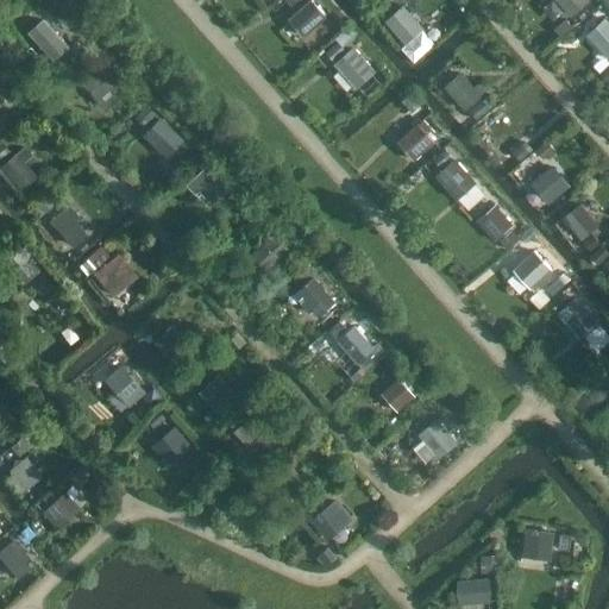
[(327,18),(311,0),(308,0),(287,19),(303,38),(327,18)]
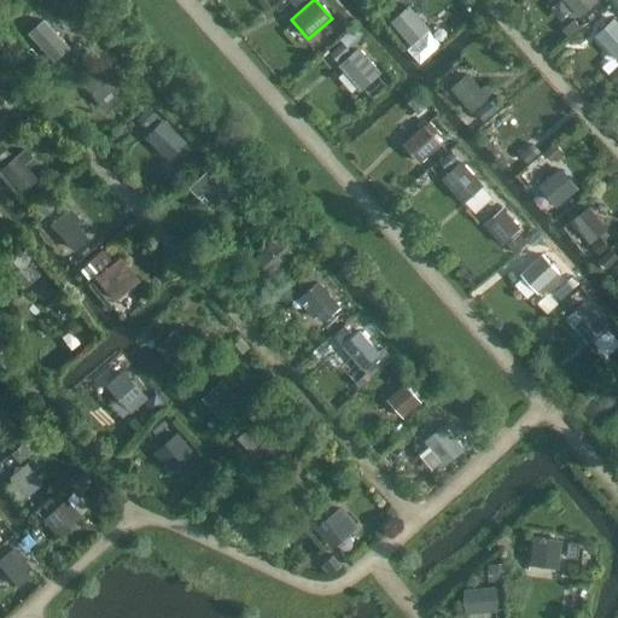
[(589,0),(563,0),(576,13),(589,0)]
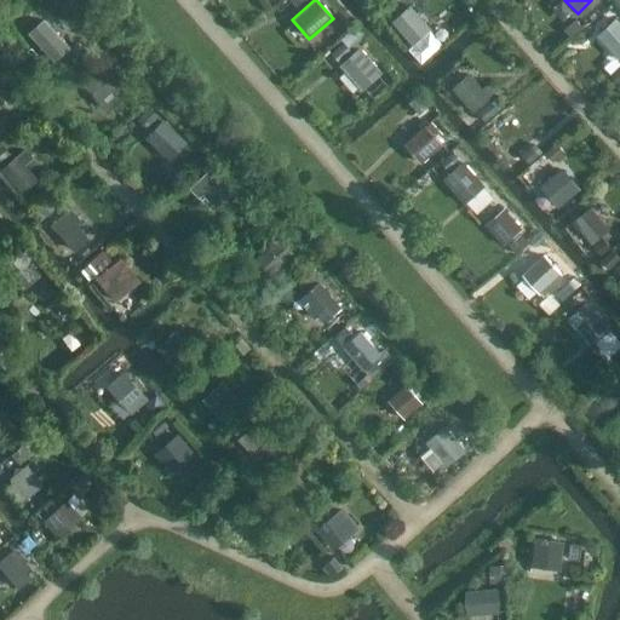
[(412,45),(430,29),(411,6),(391,22),(412,45)]
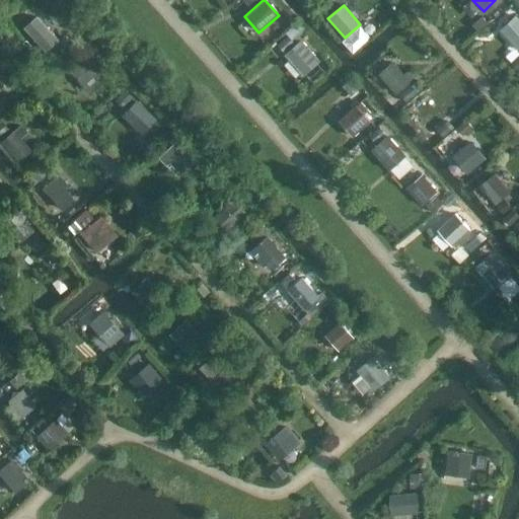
[(23,27),(45,52),(59,41),(38,15),(23,27)]
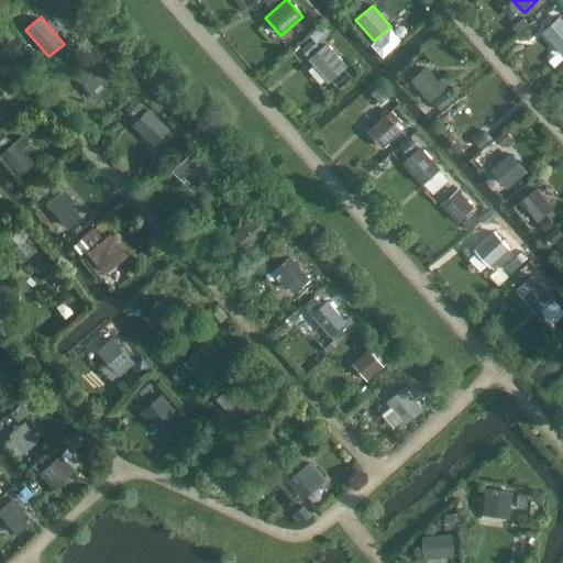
[(562,52),(562,21),(559,18),(544,31),(562,52)]
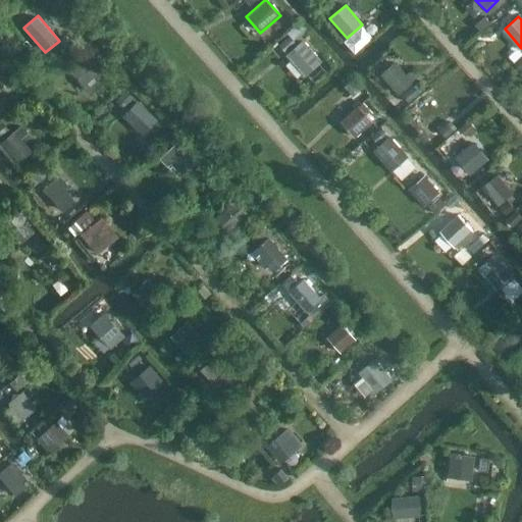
[(484,17),(475,25),(481,33),(491,24),(484,17)]
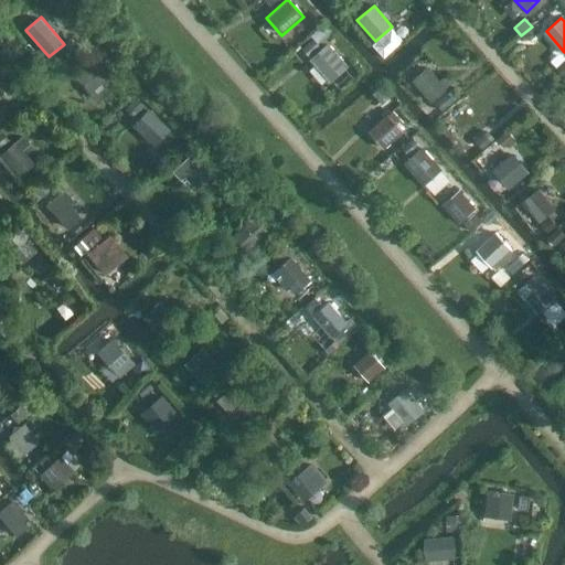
[(313,40),(304,50),(309,56),(320,46),(313,40)]
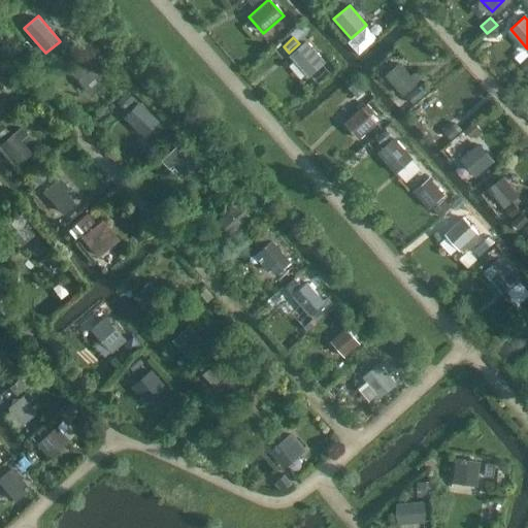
[(305,39),(290,53),(308,74),(324,61),(305,39)]
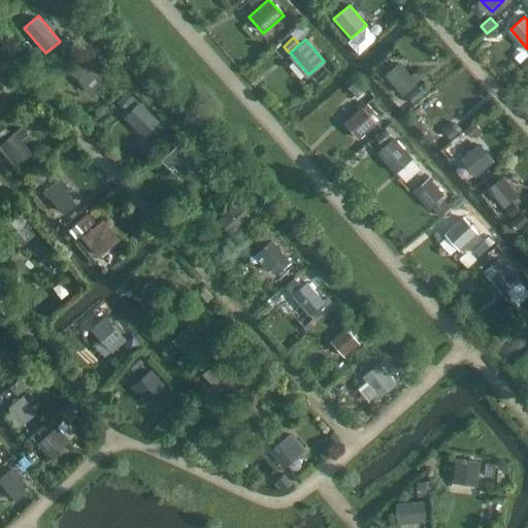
[(43,55),(33,62),(40,71),(51,63),(43,55)]
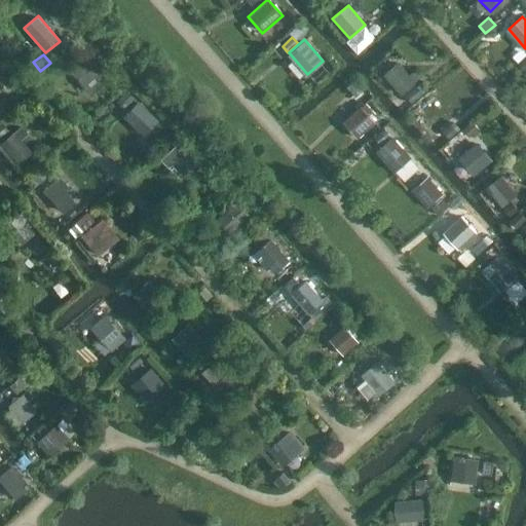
[(73,74),(90,94),(105,81),(87,62),(73,74)]
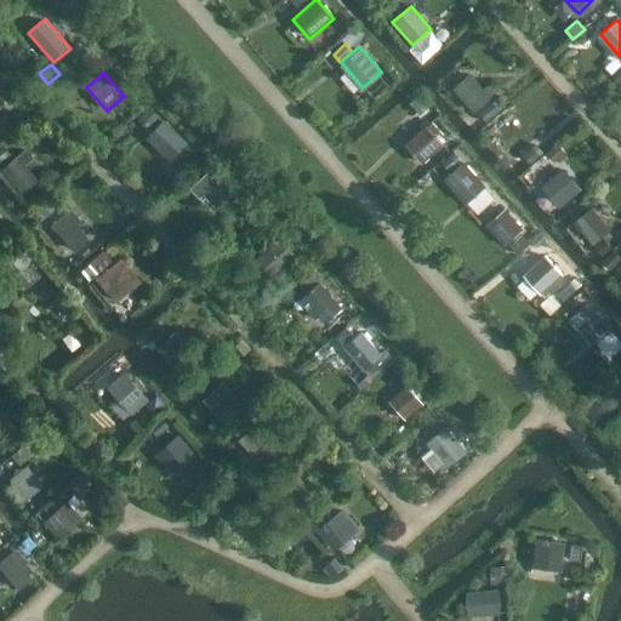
[(453,89),(474,114),(490,100),(469,74),(453,89)]
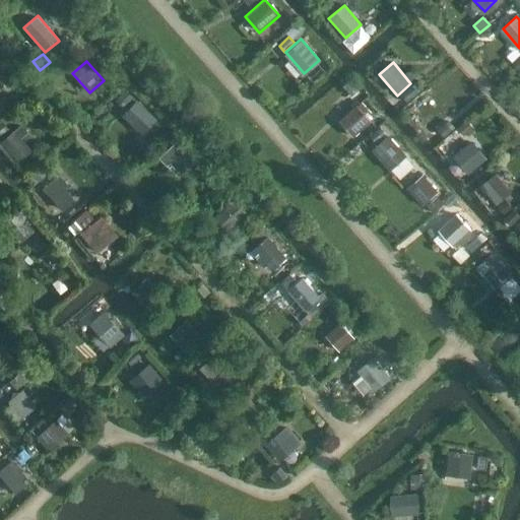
[(349,80),(343,86),(351,96),(359,90),(349,80)]
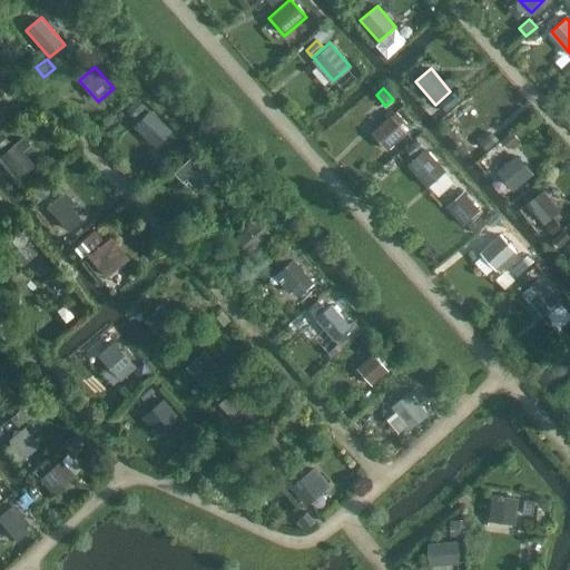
[(451,94),(440,104),(446,112),(459,102),(451,94)]
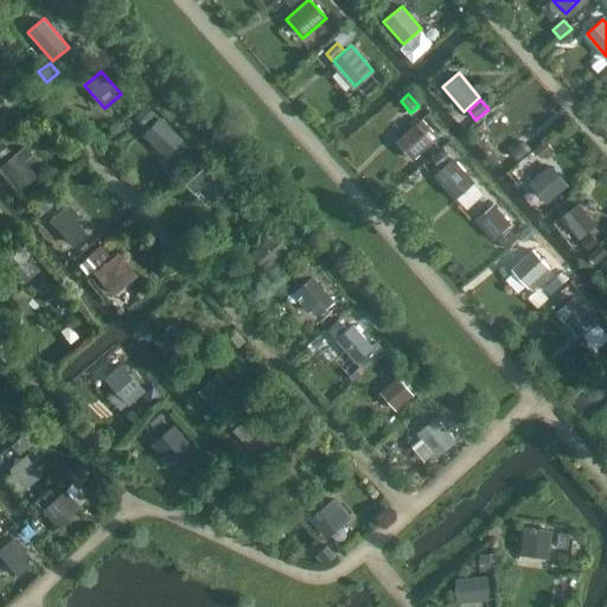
[(146,106),(135,117),(145,126),(155,114),(146,106)]
